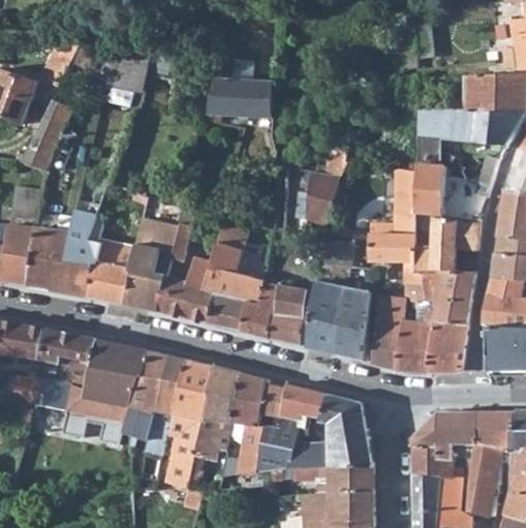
[(514,48),(518,71),(518,73),(525,72),(525,0),(521,0),(524,45),(514,48)]
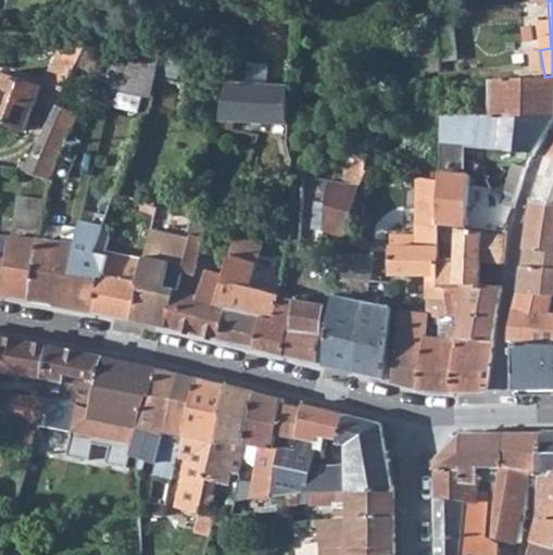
[(41,80),(62,88),(89,33),(67,33),(58,53),(54,52),(41,80)]
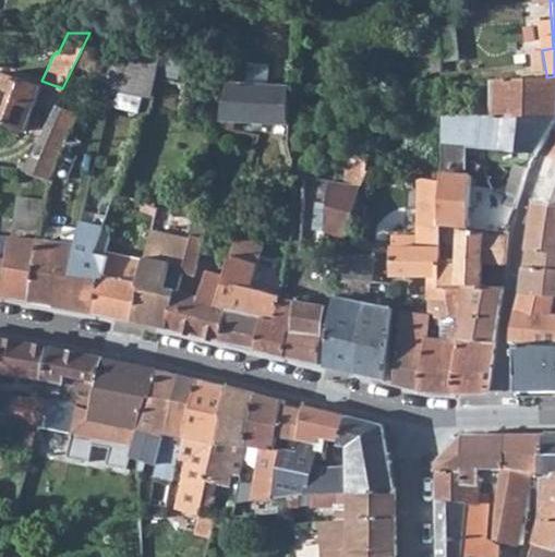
[(122,34),(110,86),(149,96),(161,43),(161,36),(122,34)]
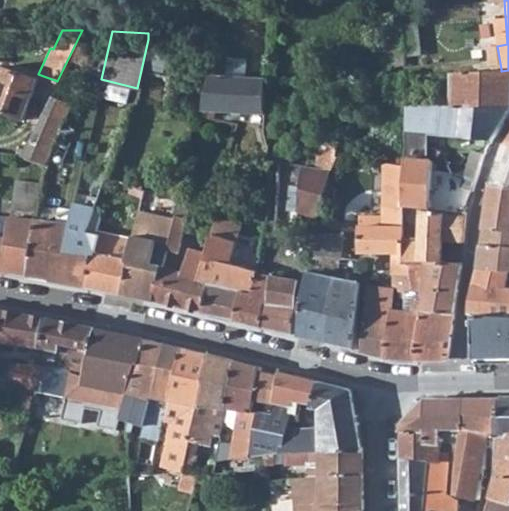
[(211,36),(209,78),(223,78),(224,60),(225,36),(224,36),(211,36)]
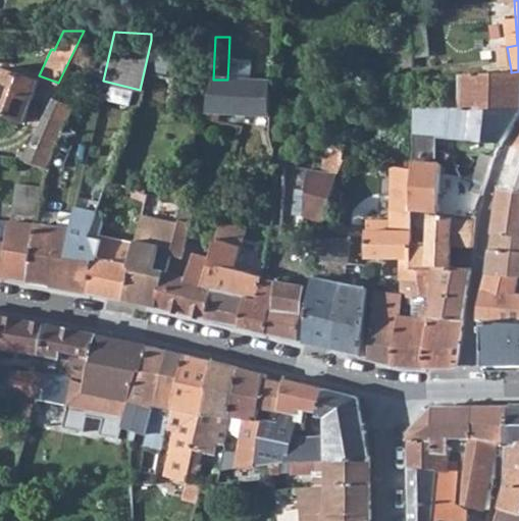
[(228,61),(227,80),(247,81),(248,62),(228,61)]
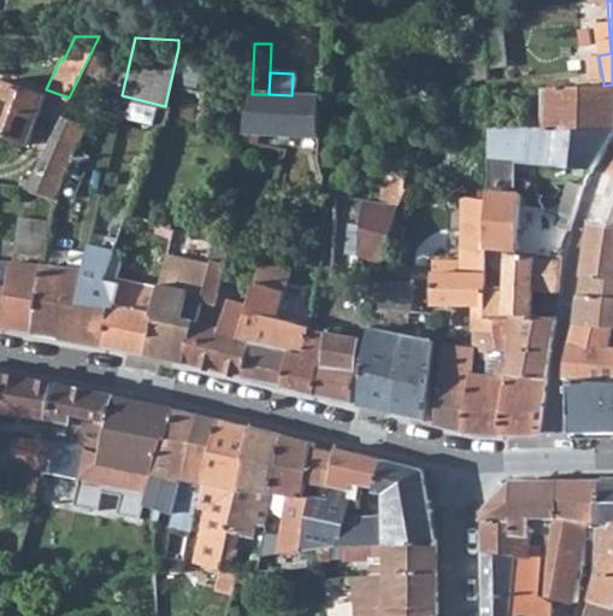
[(0,136),(24,146),(42,95),(0,81),(0,136)]
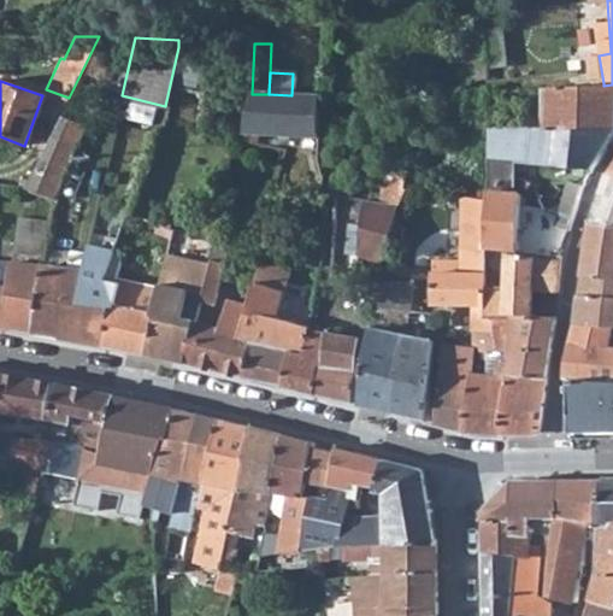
[(603,83),(541,88),(542,89),(542,127),(550,128),(595,128),(612,127),(612,84),(603,86),(603,83)]
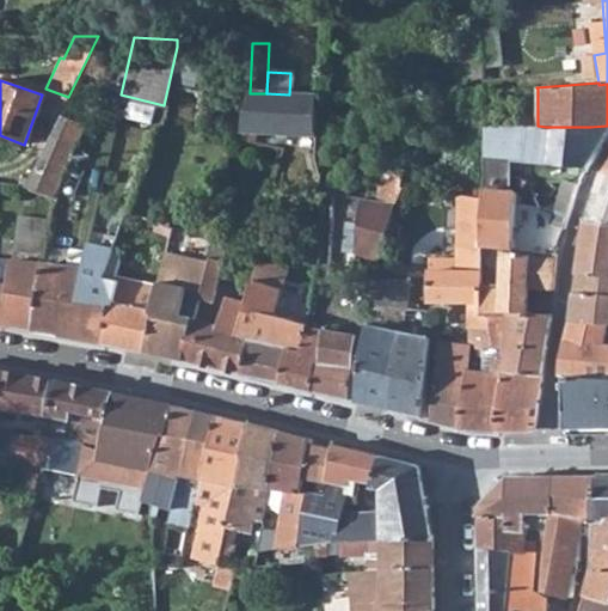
[(247,92),(240,133),(313,136),(314,95),(289,95),(266,93),(250,93),(247,92)]
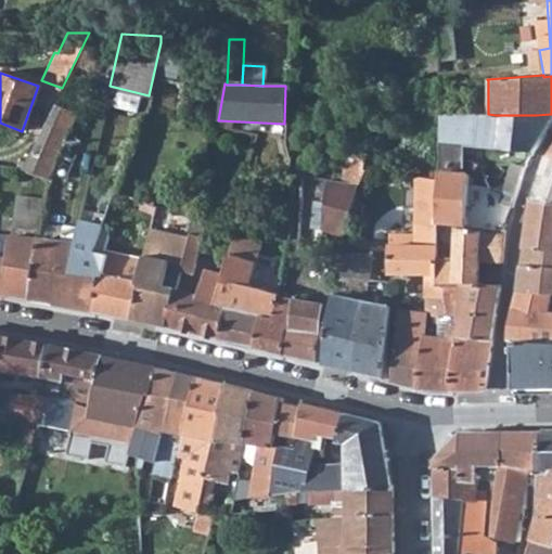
[(437,123),(437,115),(437,103),(426,103),(426,123),(437,123)]
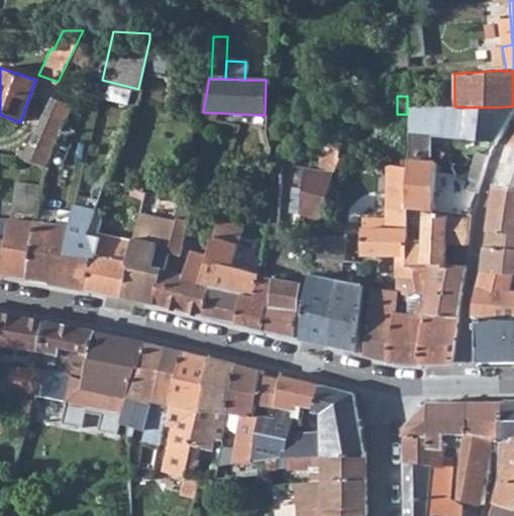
[(50,101),(45,111),(61,119),(67,108),(50,101)]
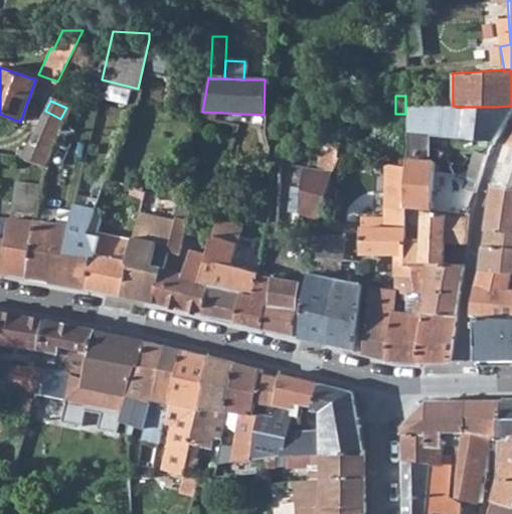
[(432,107),(405,107),(405,114),(405,166),(405,176),(404,208),(420,210),(431,211),(433,162),(428,162),(428,135),(493,140),(511,111),(511,106),(497,107),(460,107),(453,106),(432,107)]
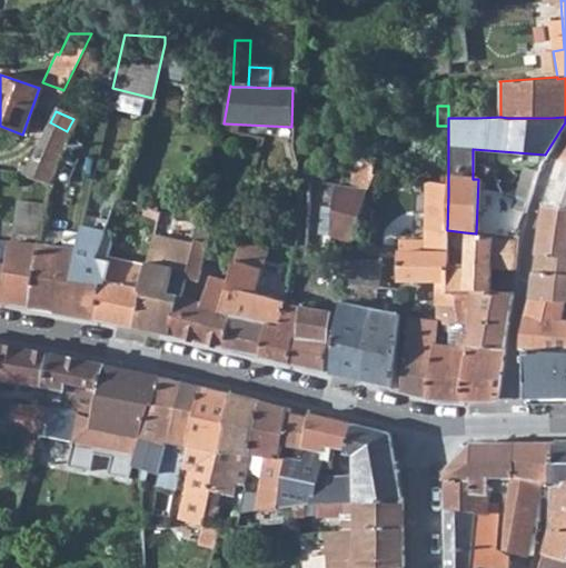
[(21,176),(20,178),(47,182),(68,133),(47,123),(21,176)]
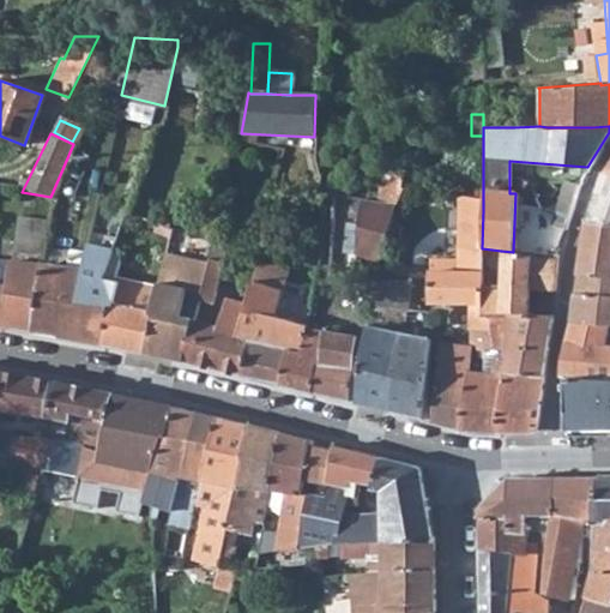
[(364,192),(363,199),(393,206),(399,188),(402,178),(403,168),(402,168),(384,166),(378,194),(364,192)]
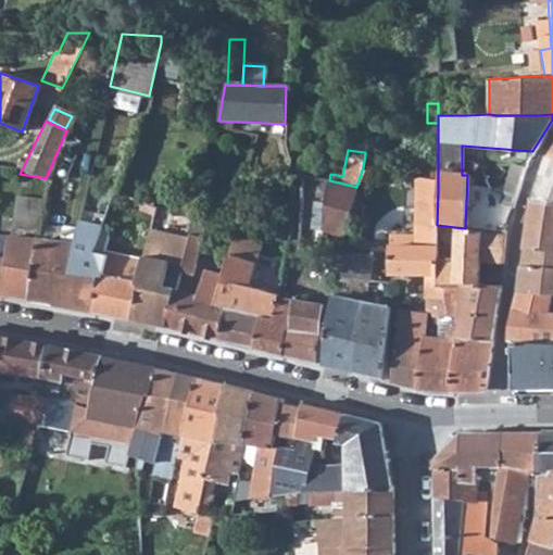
[(540,173),(532,199),(552,202),(552,158),(545,156),(541,167),(540,173)]
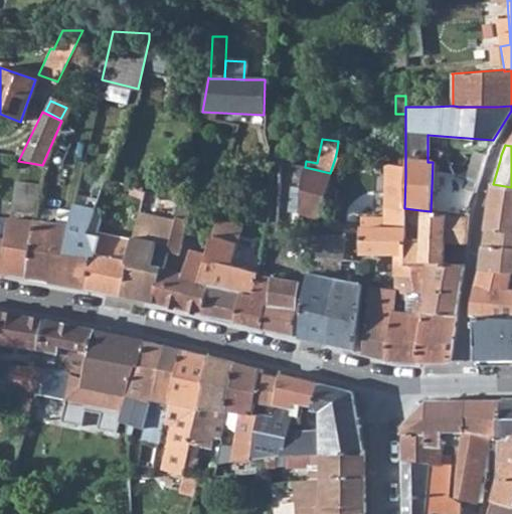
[(461,188),(473,191),(484,154),(470,155),(461,188)]
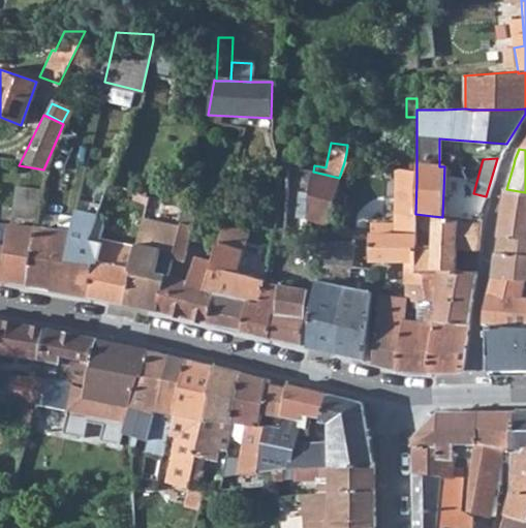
[(284,165),(283,181),(309,185),(310,172),(284,165)]
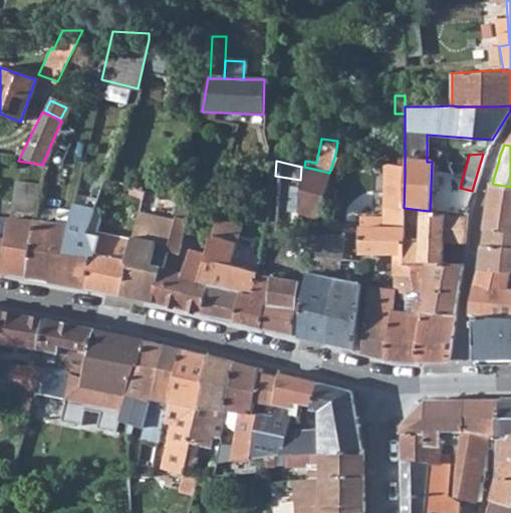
[(394,165),(394,174),(405,176),(405,166),(394,165)]
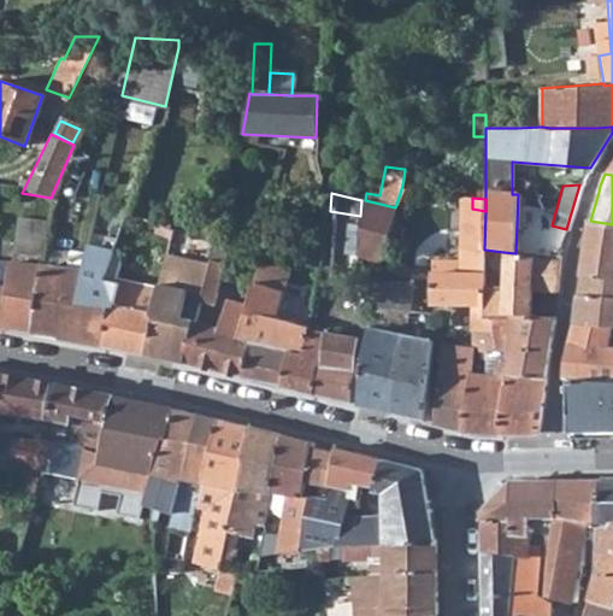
[(360,216),(357,256),(379,265),(395,207),(365,200),(361,200),(360,216)]
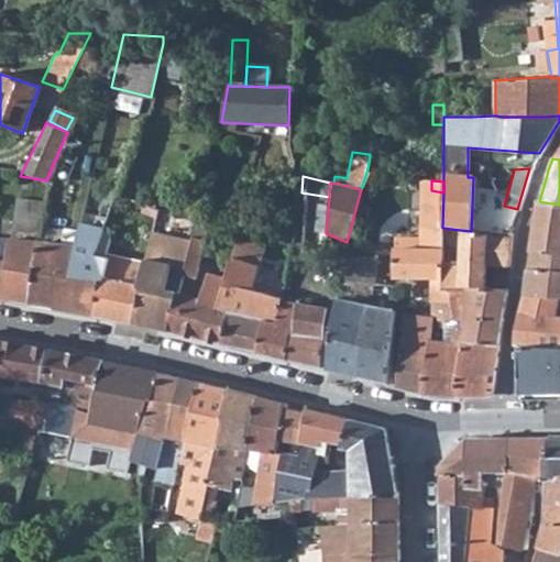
[(0,299),(29,304),(40,227),(43,204),(15,201),(7,264),(0,263),(0,299)]
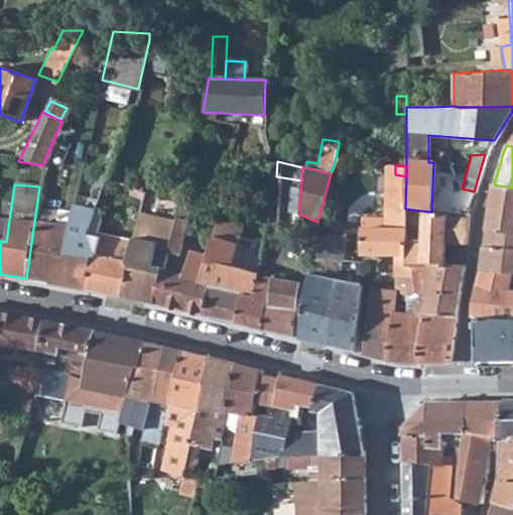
[(512,187),(494,184),(486,230),(512,231),(512,187)]
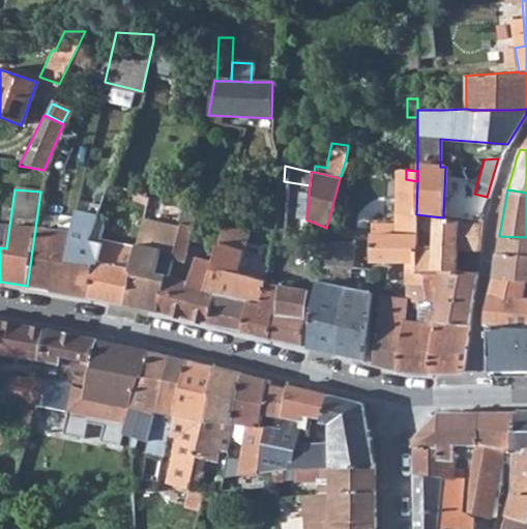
[(60,256),(55,291),(87,297),(99,244),(88,241),(91,229),(94,214),(74,210),(67,239),(79,241),(76,258),(60,256)]
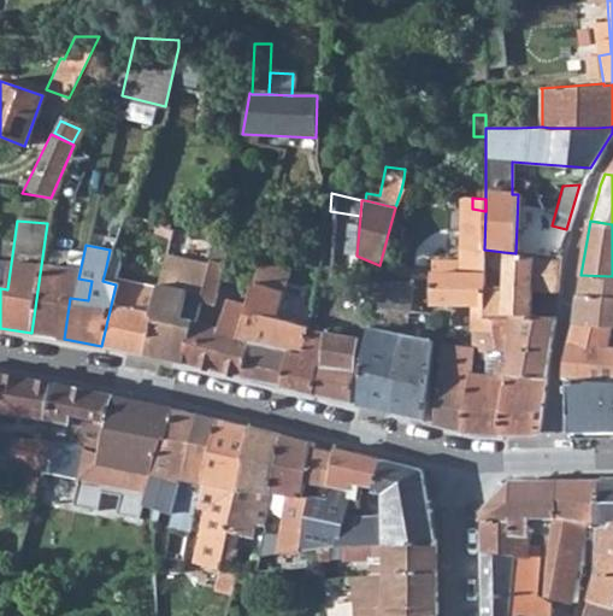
[(43,248),(31,333),(64,339),(70,298),(60,295),(66,252),(43,248)]
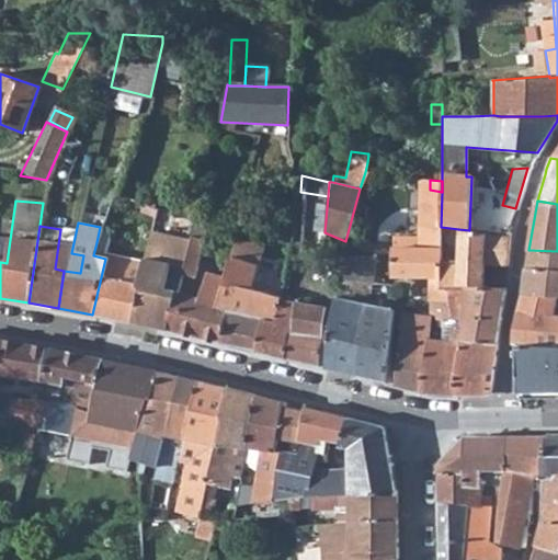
[(469,230),(458,229),(456,262),(440,261),(439,286),(446,286),(467,287),(476,288),(477,264),(484,264),(505,265),(509,233),(504,233),(494,232),(469,230)]
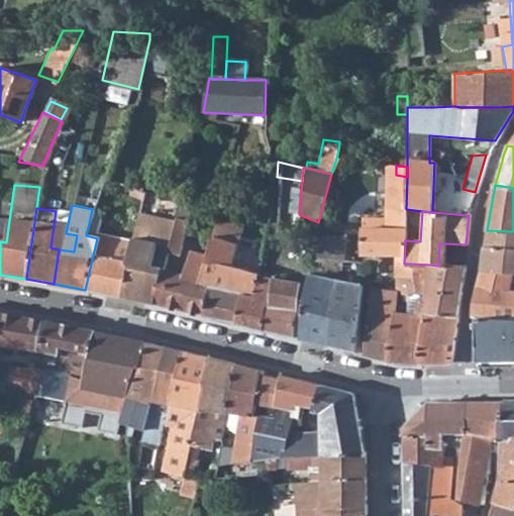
[(171,222),(135,214),(129,237),(128,240),(124,262),(126,265),(121,298),(151,304),(160,270),(160,268),(164,252),(171,222)]
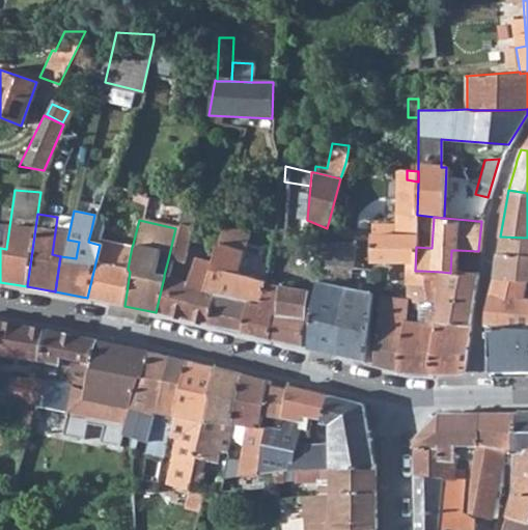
[(175,228),(168,259),(179,261),(186,235),(203,240),(206,230),(176,224),(175,228)]
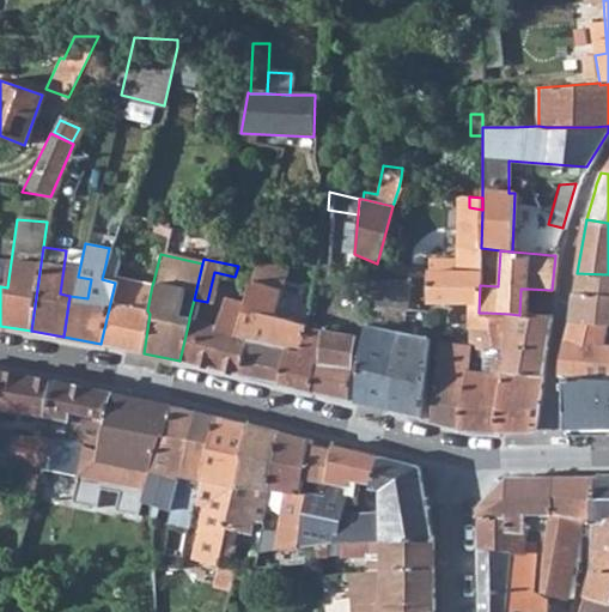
[(427,260),(427,272),(480,272),(480,260),(427,260)]
